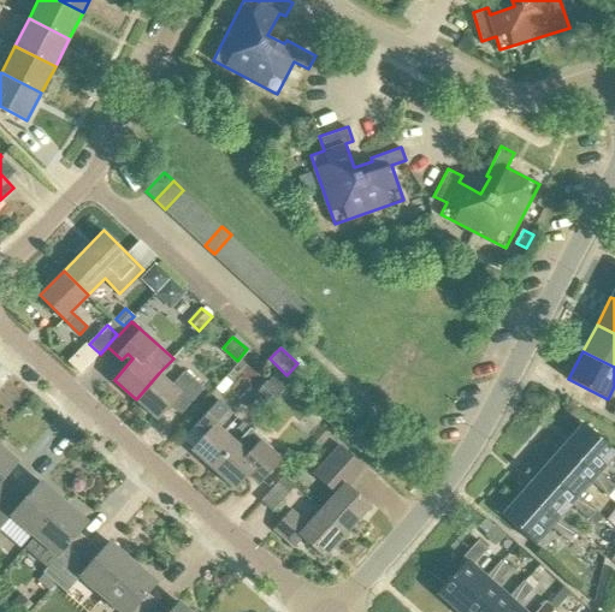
[(173,358),(159,373),(136,399),(158,419),(176,398),(187,406),(205,386),(185,369),(172,384),(160,373),(173,358)]
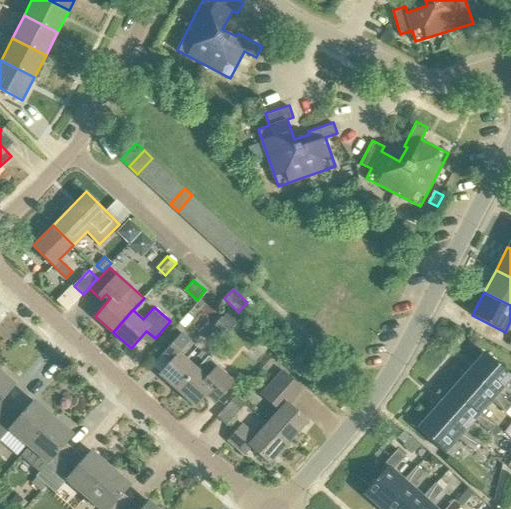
[(230,310),(217,325),(227,335),(241,320),(230,310)]
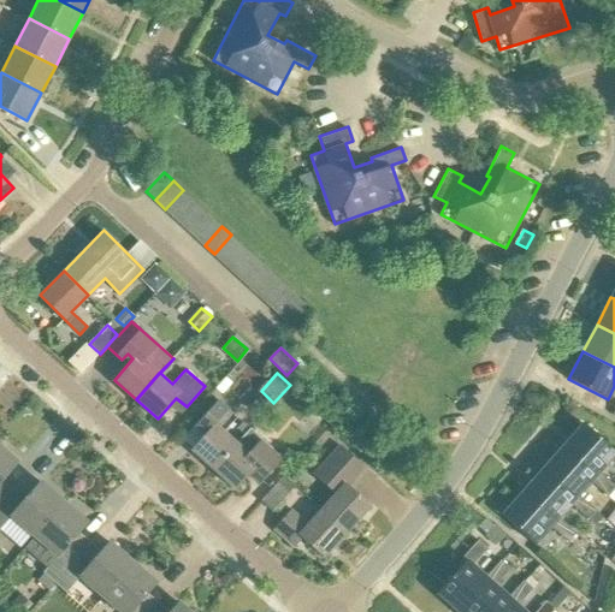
[(191,449),(213,468),(237,443),(224,431),(237,416),(218,399),(200,420),(211,428),(191,449)]
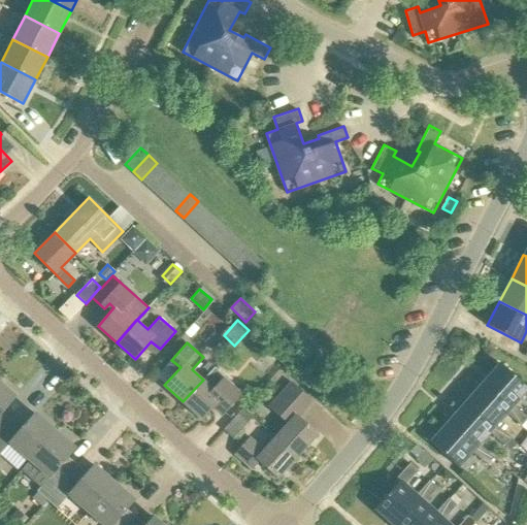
[(500,363),(483,383),(512,407),(514,404),(525,393),(526,394),(526,386),(500,363)]
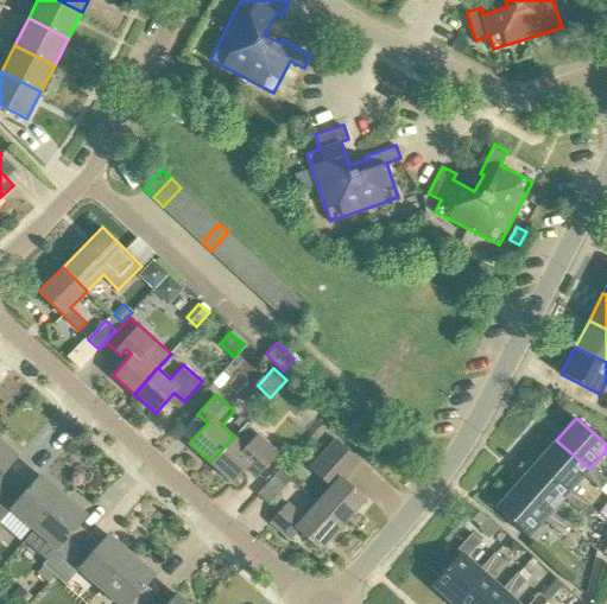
[(247,421),(234,437),(210,462),(232,482),(251,461),(260,470),(278,450),(247,421)]
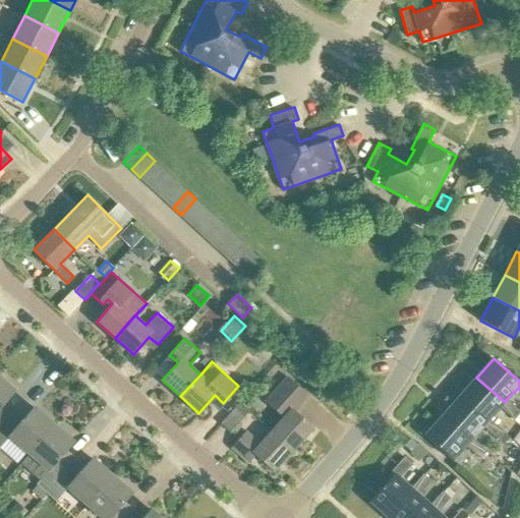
[(266,399),(271,404),(285,416),(273,429),(294,449),(313,427),(294,410),(302,402),(308,394),(287,375),(266,399)]
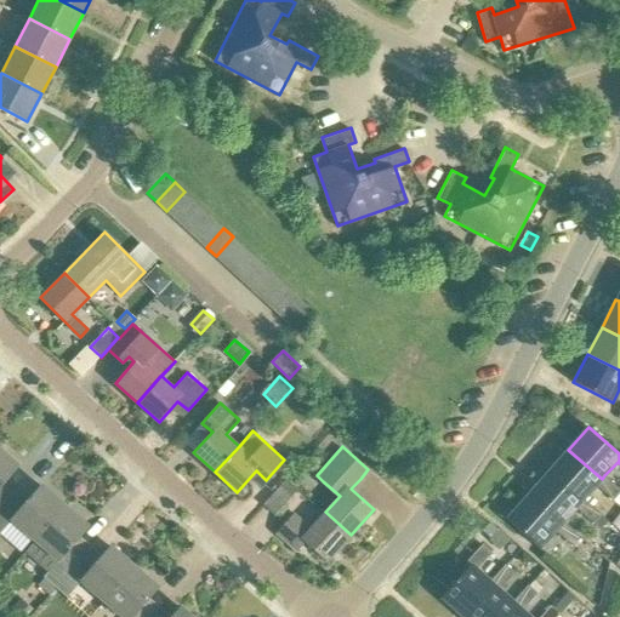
[(20,464),(0,447),(0,508),(12,495),(1,485),(20,464)]
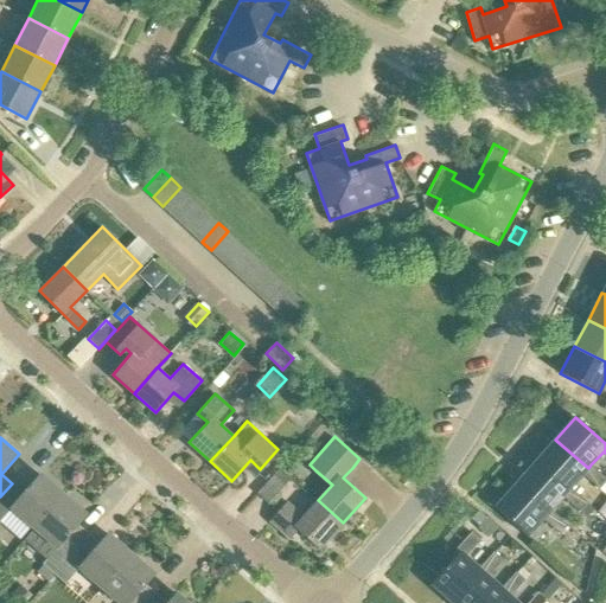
[(555,440),(535,462),(568,491),(572,487),(584,474),(600,488),(605,481),(605,479),(591,464),(588,468),(555,440)]
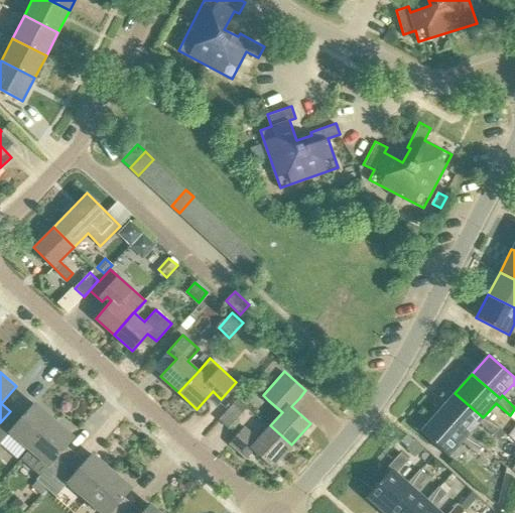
[(455,393),(437,412),(466,436),(469,433),(479,421),(493,434),(499,426),(486,414),(483,417),(455,393)]
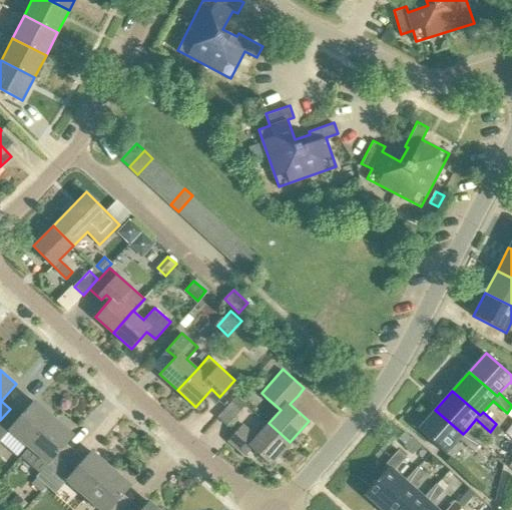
[(237,396),(218,417),(227,426),(246,404),(237,396)]
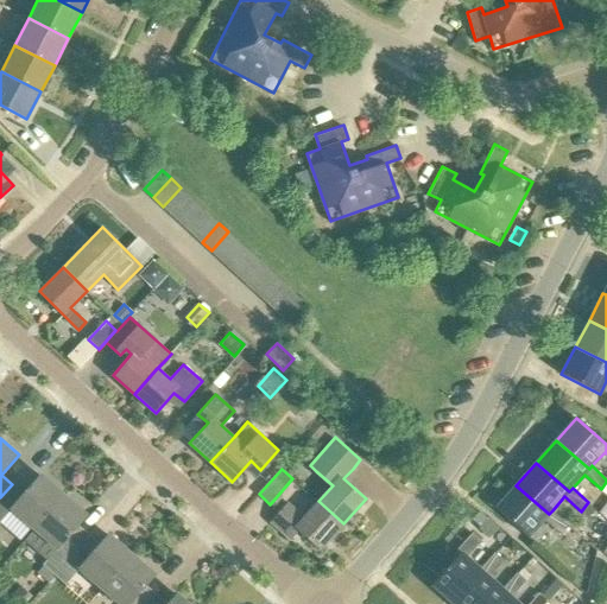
[(0,521),(11,509),(33,528),(63,494),(40,474),(24,494),(12,484),(0,497),(0,521)]
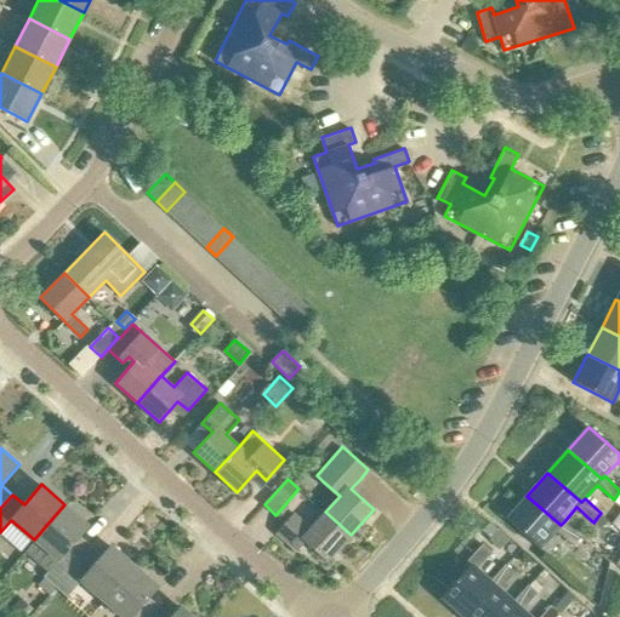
[(561,525),(527,496),(506,519),(540,548),(556,530),(573,544),(581,536),(564,521),(561,525)]
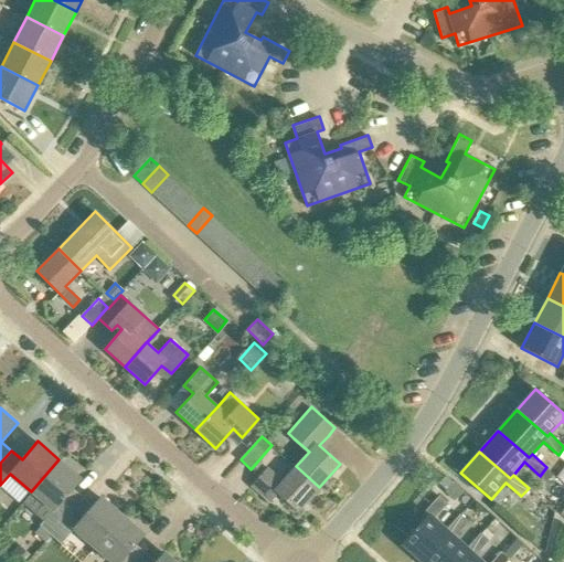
[(40,525),(51,533),(75,506),(65,497),(81,478),(59,459),(31,491),(52,510),(40,525)]
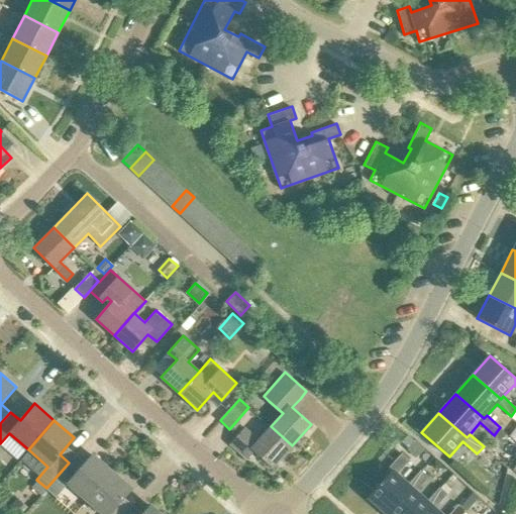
[(292,445),(271,426),(259,439),(244,427),(230,443),(247,458),(253,450),(272,468),(292,445)]
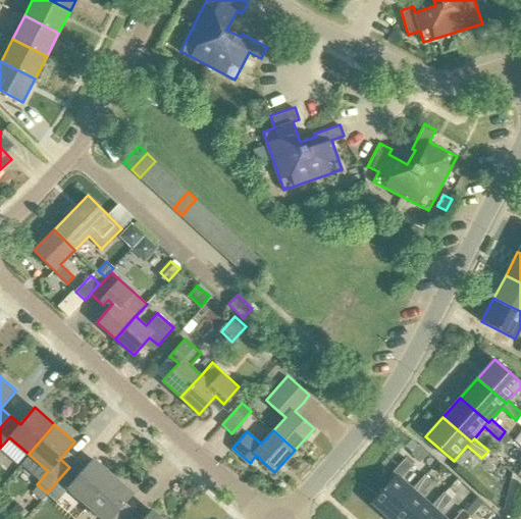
[(412,438),(405,446),(412,452),(418,445),(412,438)]
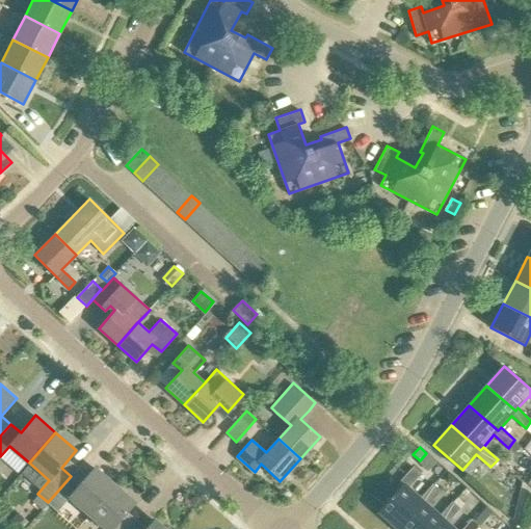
[(378,511),(397,528),(423,500),(420,498),(408,486),(421,473),(414,466),(399,481),(402,484),(378,511)]
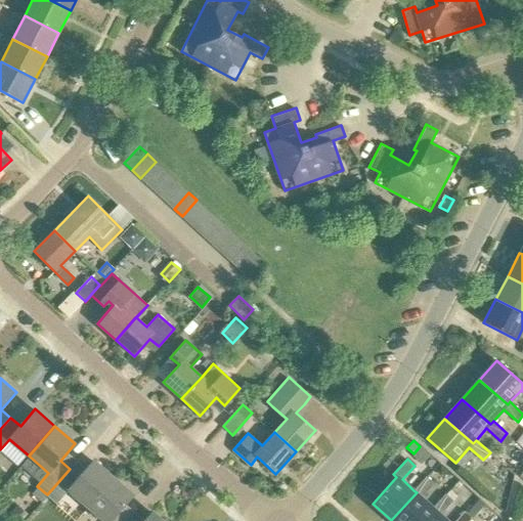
[(68,490),(88,507),(114,477),(93,460),(79,477),(70,469),(47,494),(56,503),(68,490)]
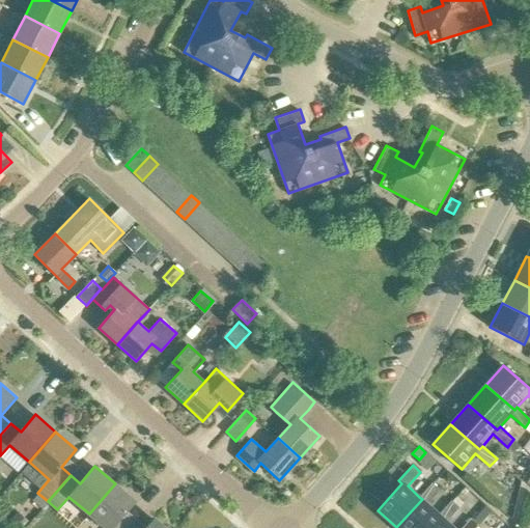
[(396,527),(433,527),(443,517),(439,515),(427,503),(440,489),(433,482),(419,497),(422,499),(396,527)]
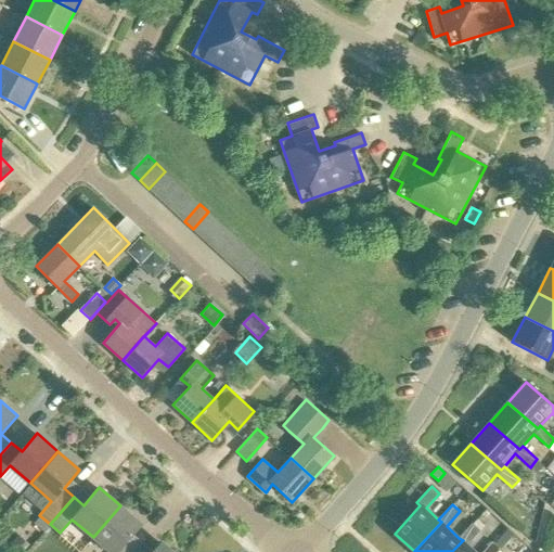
[(141,524),(120,505),(93,537),(108,551),(134,551),(136,551),(126,542),(141,524)]
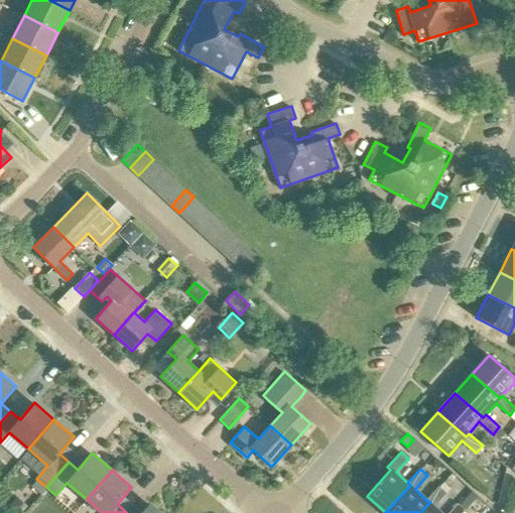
[(37,480),(32,485),(40,493),(45,488),(37,480)]
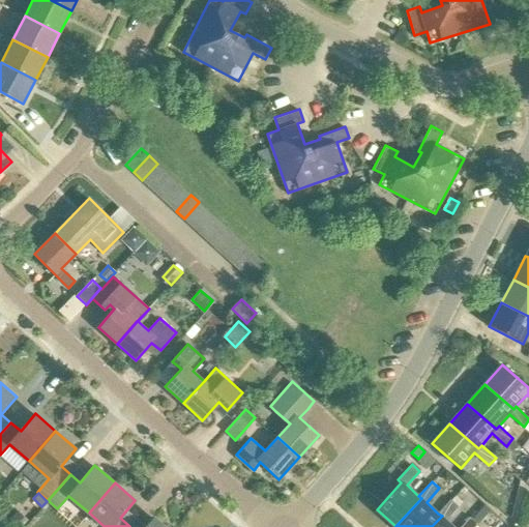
[(432,526),(453,526),(446,520),(459,505),(451,499),(438,514),(442,516),(432,526)]
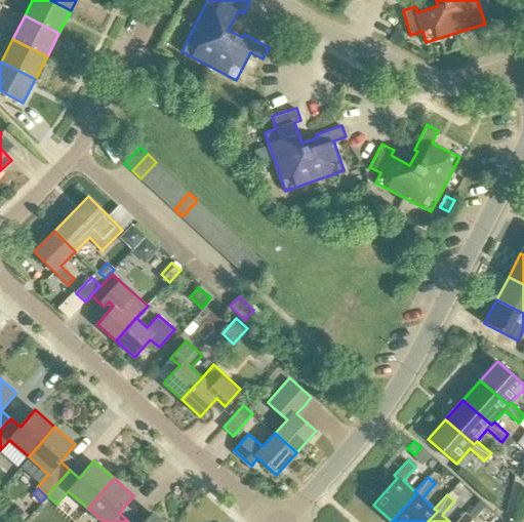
[(17,507),(11,514),(19,521),(23,521),(29,516),(17,507)]
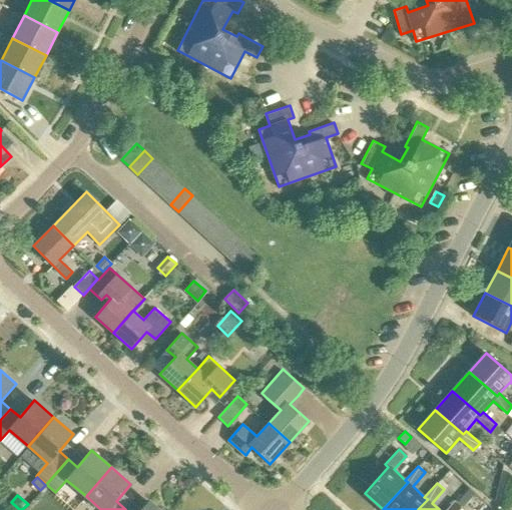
[(459,509),(463,506),(455,500),(446,509),(459,509)]
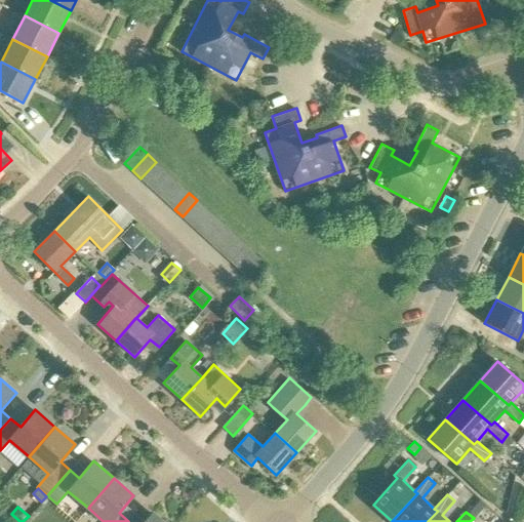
[(163,521),(153,513),(144,521),(129,521),(128,521),(127,521),(163,521)]
